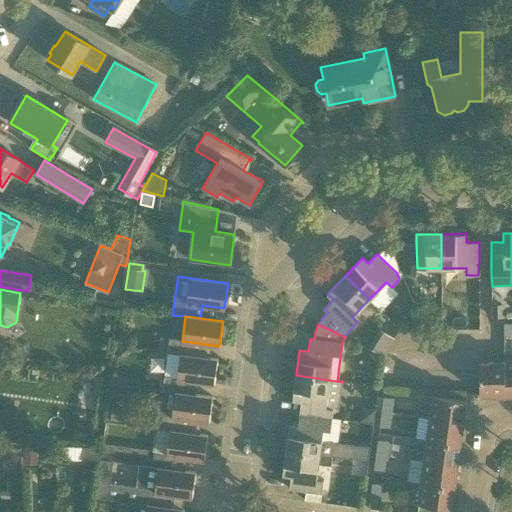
[(384,353),(393,336),(380,329),(371,345),(384,353)]
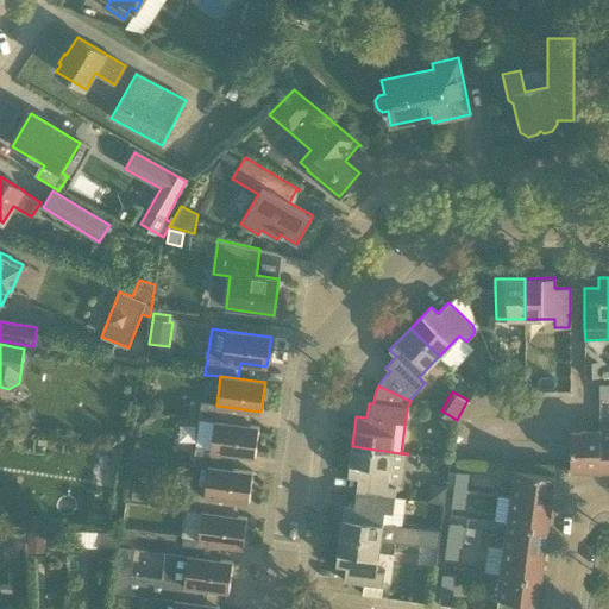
[(208,420),(211,405),(212,403),(201,402),(190,401),(188,418),(199,420),(208,420)]
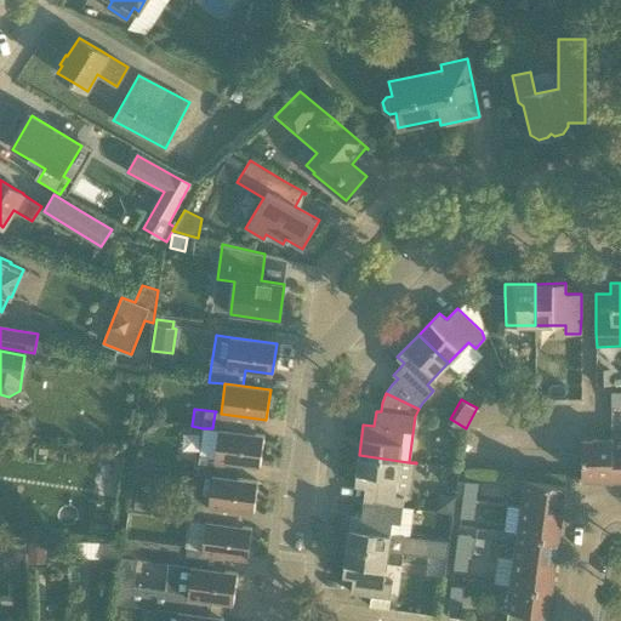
[(212,476),(214,476),(216,460),(260,466),(265,436),(212,428),(203,428),(197,474),(212,476)]
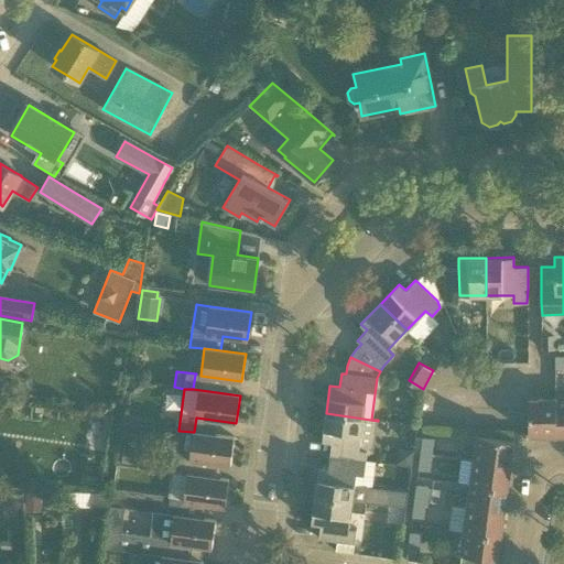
[(556,398),(555,398),(555,399),(539,399),(539,400),(529,400),(529,413),(529,435),(539,435),(539,436),(556,436),(556,435),(556,398)]
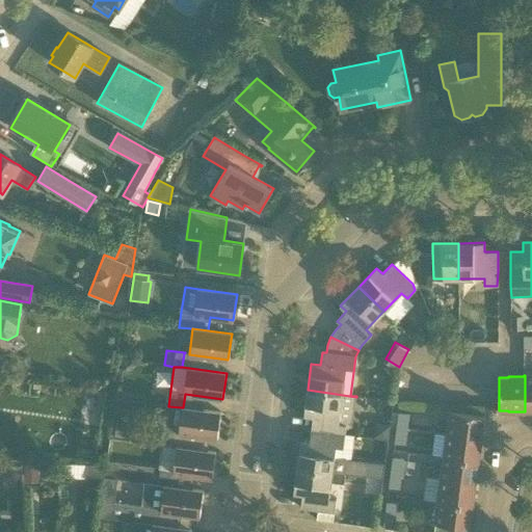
[(351,428),(356,397),(308,390),(304,416),(315,417),(313,430),(345,434),(346,427),(351,428)]
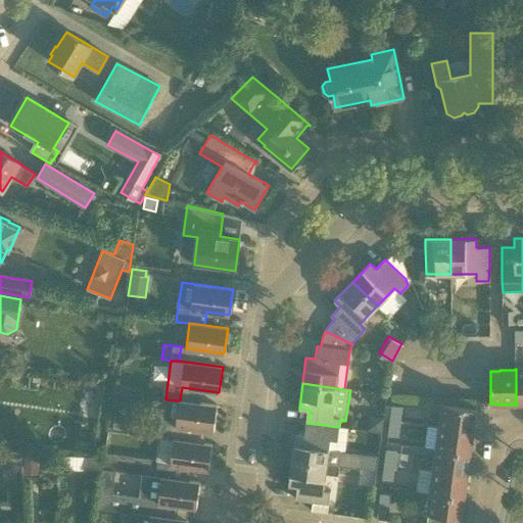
[(179,400),(176,426),(214,431),(218,406),(180,400),(179,400)]
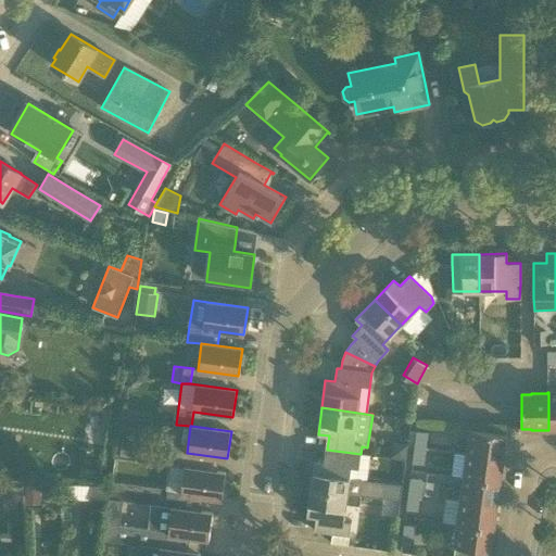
[(425,449),(427,432),(409,430),(407,446),(414,447),(425,449)]
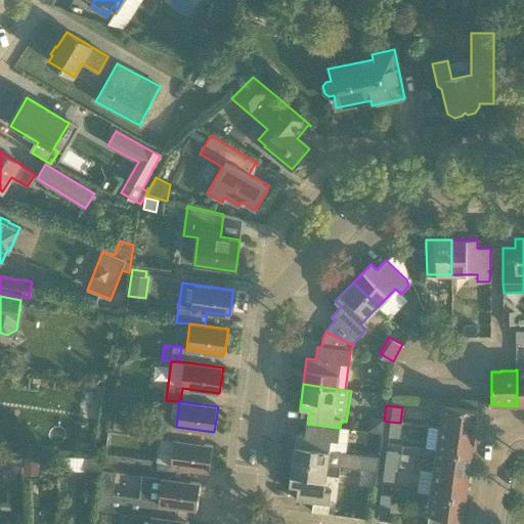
[(440,428),(474,433),(477,409),(443,405),(440,428)]
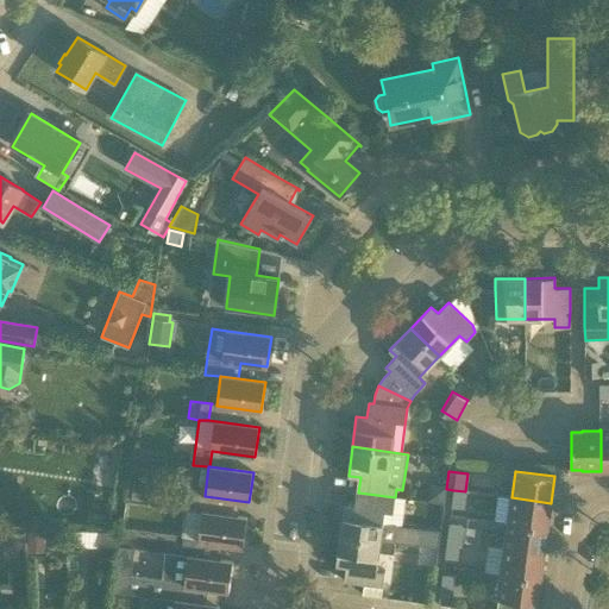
[(133,484),(131,500),(143,501),(145,485),(133,484)]
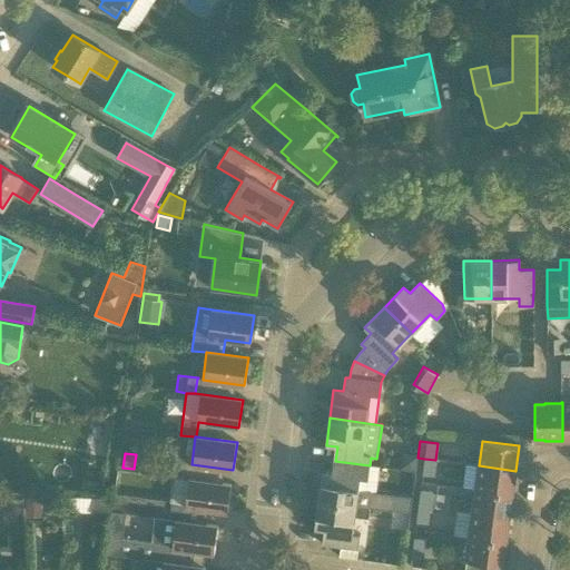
[(435,460),(424,459),(422,474),(433,477),(435,460)]
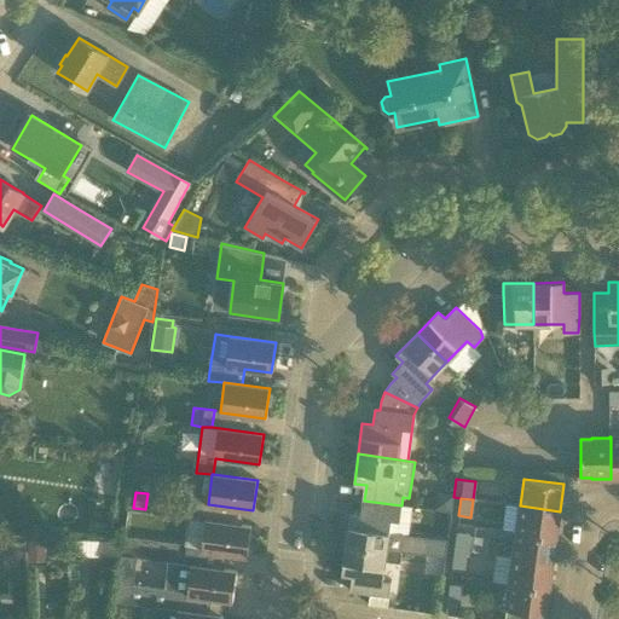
[(200,520),(202,504),(202,503),(192,501),(190,519),(200,520)]
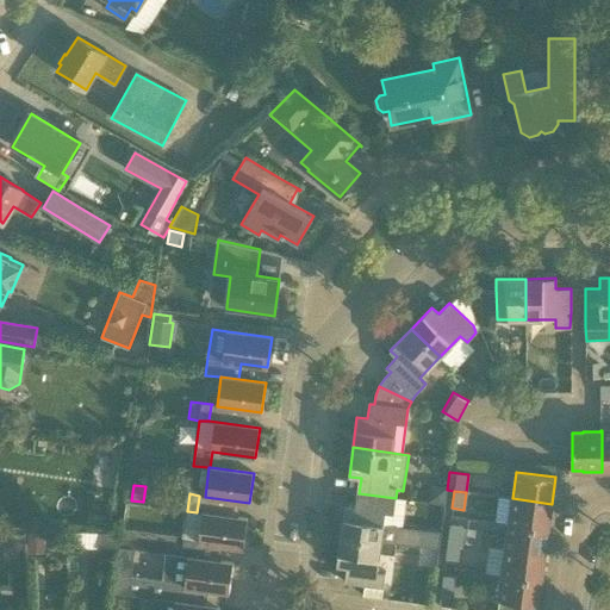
[(396,543),(398,527),(384,526),(385,512),(393,514),(396,498),(359,493),(356,509),(344,506),(341,536),(396,543)]
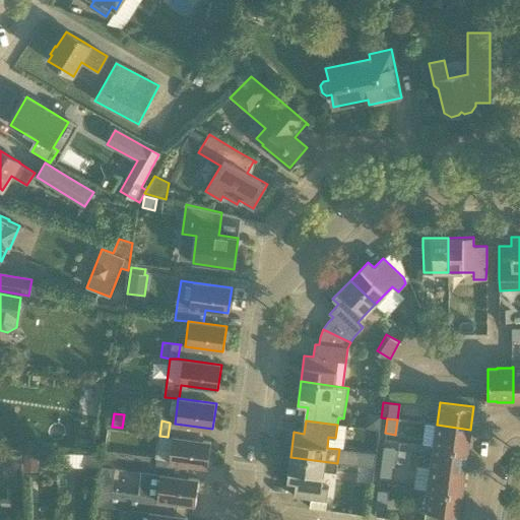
[(434,447),(467,451),(470,430),(437,425),(434,447)]
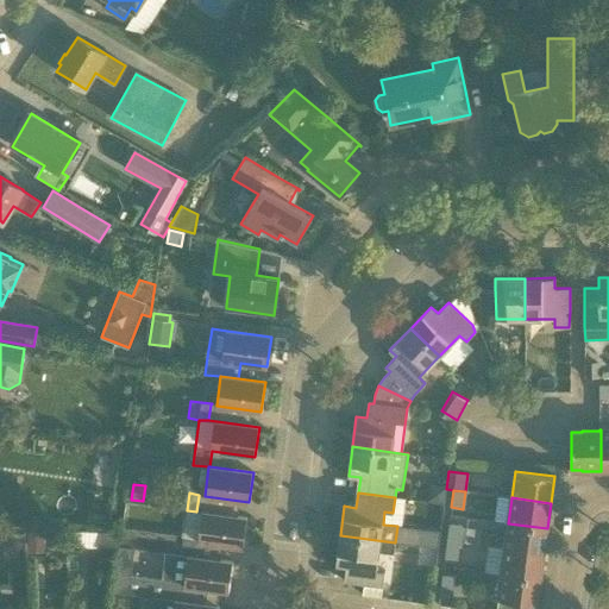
[(188,556),(190,556),(193,541),(243,548),(246,518),(196,512),(187,510),(186,510),(182,538),(121,531),(119,547),(135,548),(165,553),(188,557),(188,556)]
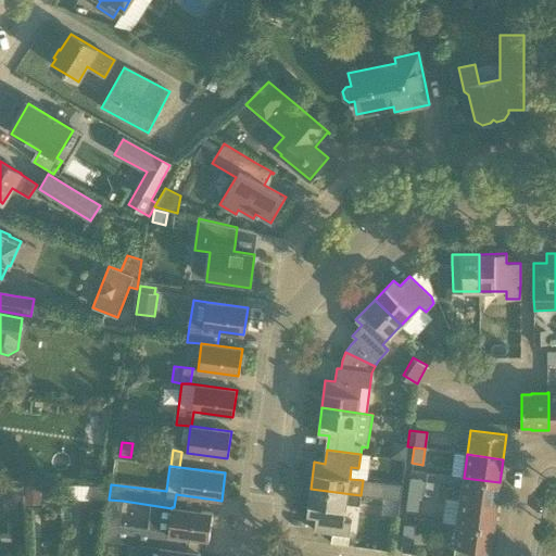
[(411,478),(408,494),(419,495),(421,479),(411,478)]
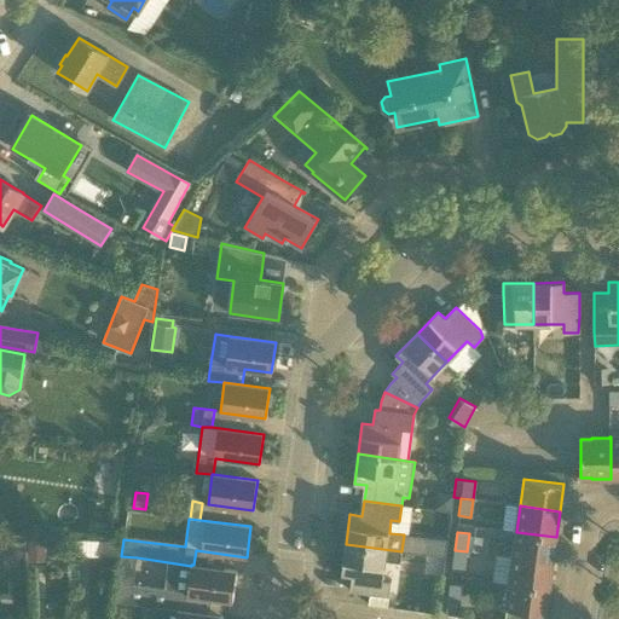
[(513,557),(553,562),(556,537),(516,532),(513,557)]
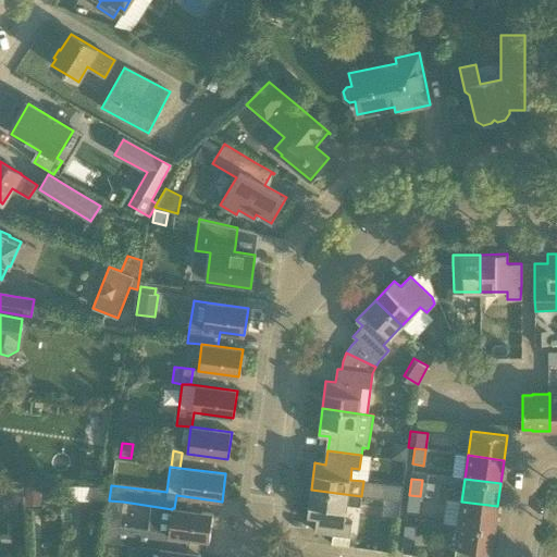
[(63,484),(62,500),(90,502),(90,485),(63,484)]
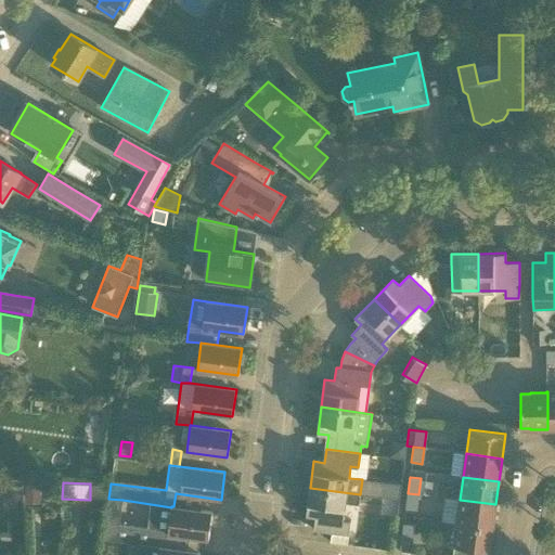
[(378,482),(378,494),(397,495),(398,482),(378,482)]
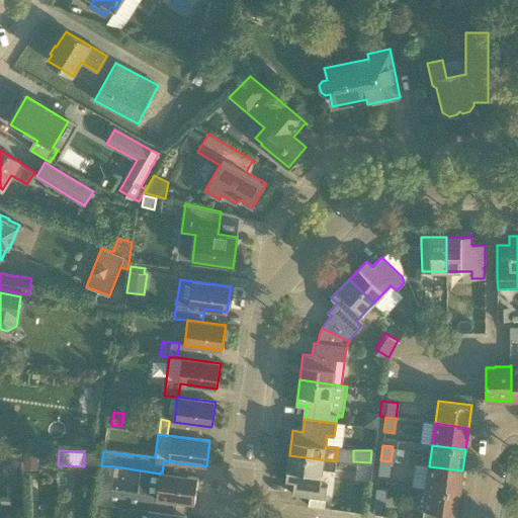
[(36,451),(23,452),(24,464),(27,469),(37,469),(36,451)]
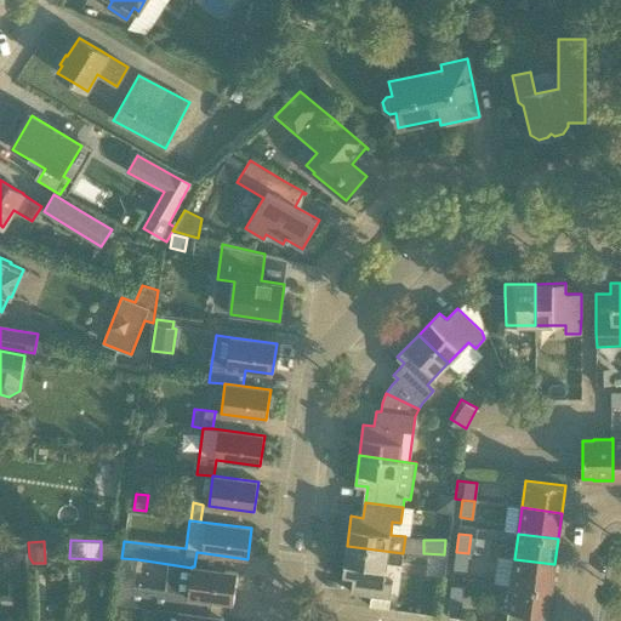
[(402,565),(403,553),(347,546),(342,576),(354,577),(353,592),(351,592),(351,593),(391,598),(392,587),(393,582),(385,581),(387,563),(402,565)]
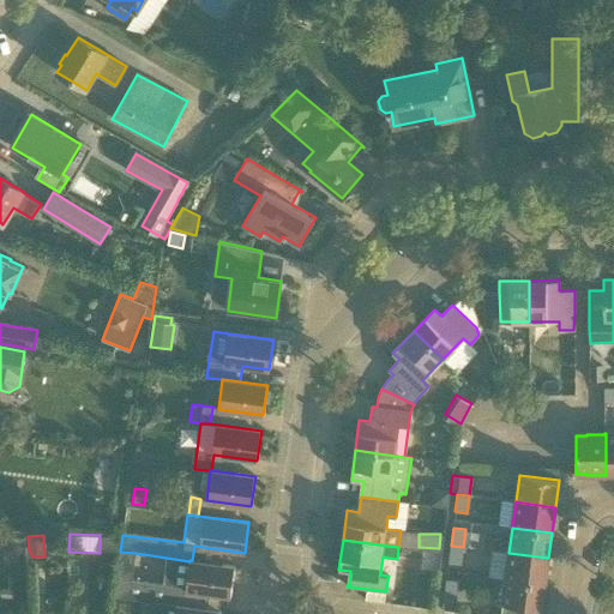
[(463,547),(451,546),(449,563),(461,564),(463,547)]
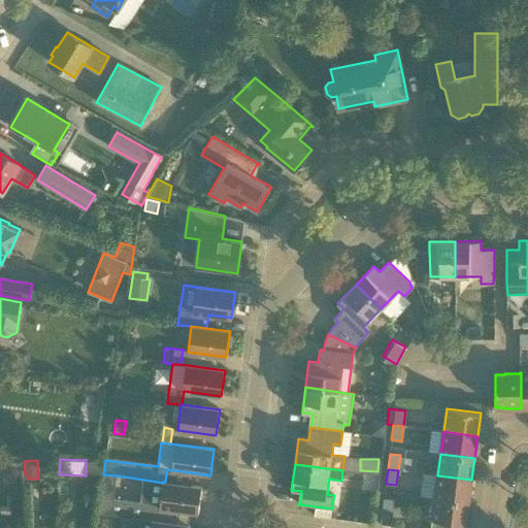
[(143,480),(140,502),(113,499),(117,475),(103,474),(98,514),(133,518),(151,521),(151,520),(152,520),(154,507),(198,514),(202,487),(165,482),(163,482),(163,483),(143,480)]
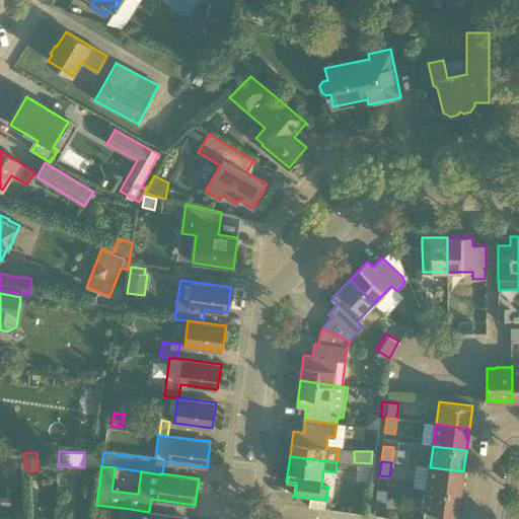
[(430,467),(427,489),(460,494),(463,471),(430,467)]
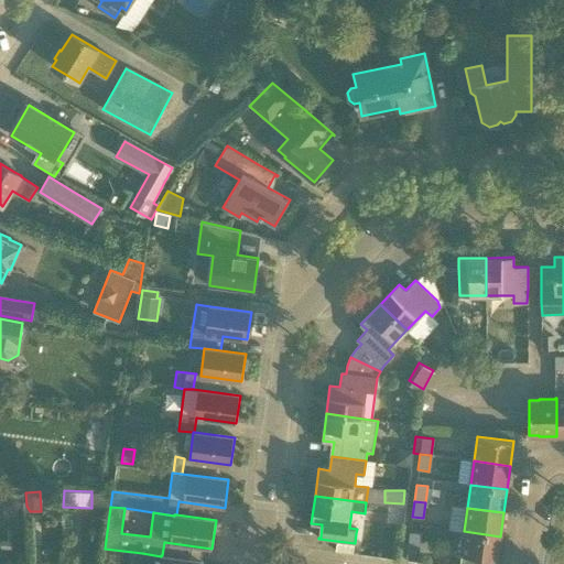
[(500,537),(464,531),(461,556),(497,561),(500,537)]
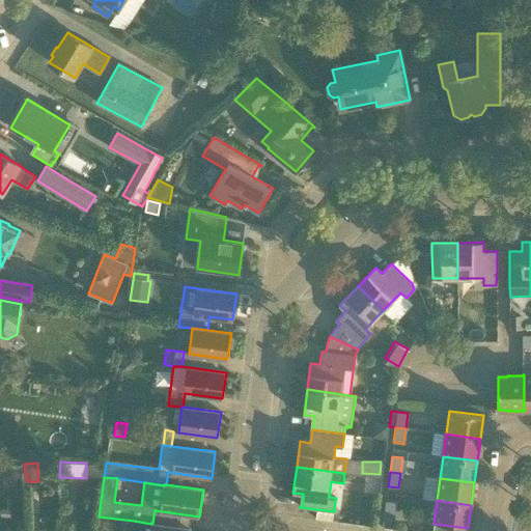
[(384,516),(394,519),(396,503),(386,501),(384,516)]
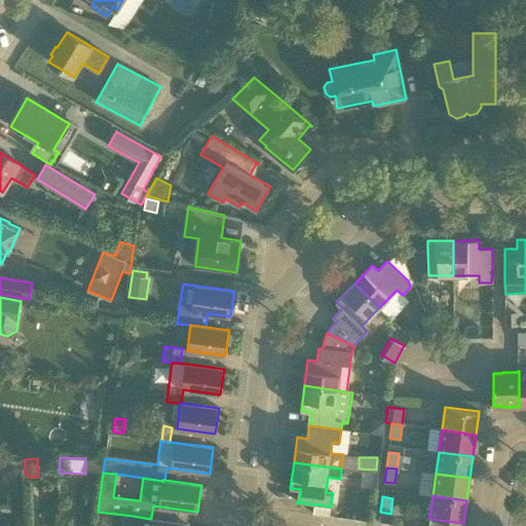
[(130,525),(188,525),(189,523),(151,518),(150,518),(150,519),(133,516),(130,525)]
